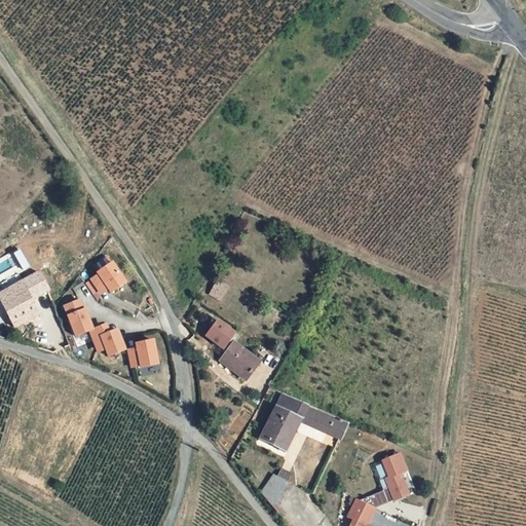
[(118,278),(104,259),(89,269),(90,271),(78,280),(85,291),(91,287),(91,288),(99,283),(104,289),(118,278)]
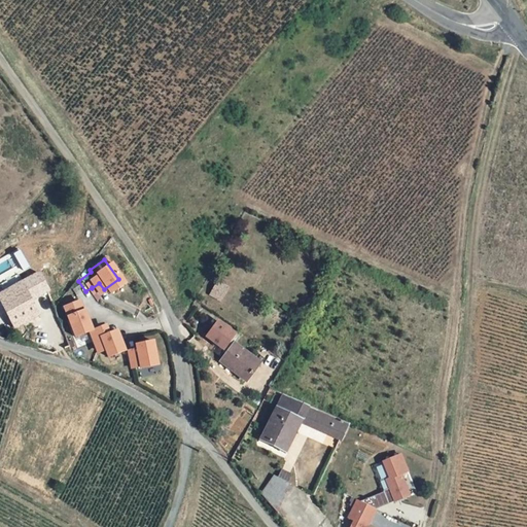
[(49,292),(37,270),(0,289),(0,310),(10,331),(34,319),(27,304),(49,292)]
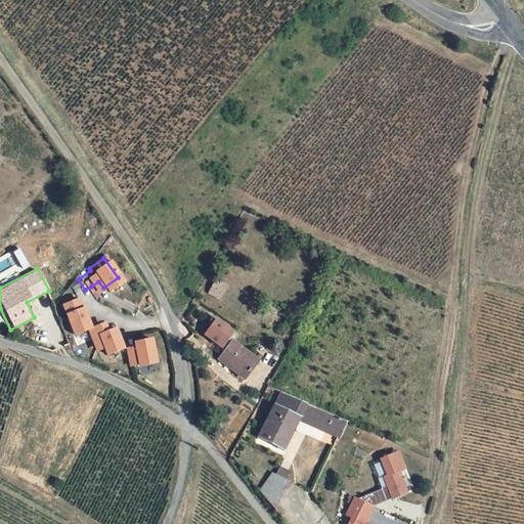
[(214,280),(208,294),(220,299),(226,286),(214,280)]
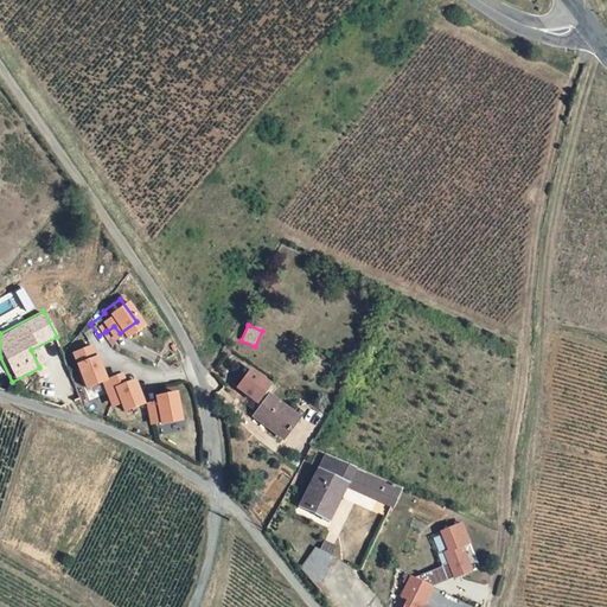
[(100,382),(103,381),(93,357),(91,358),(87,347),(69,355),(83,389),(100,382)]
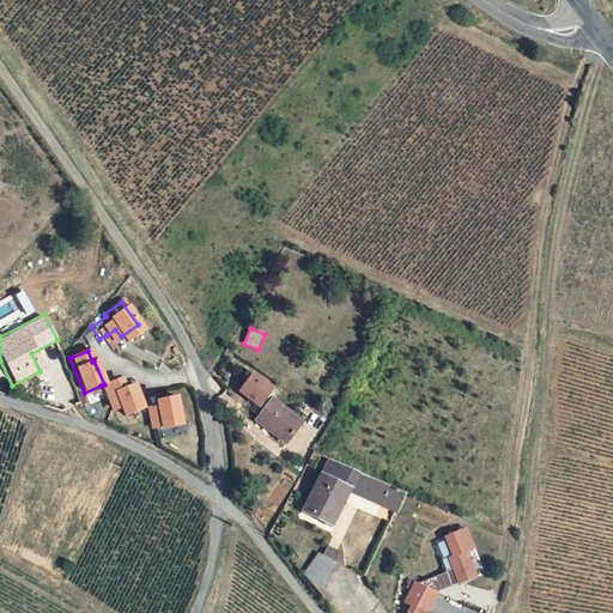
[(259,410),(275,388),(254,371),(237,393),(259,410)]
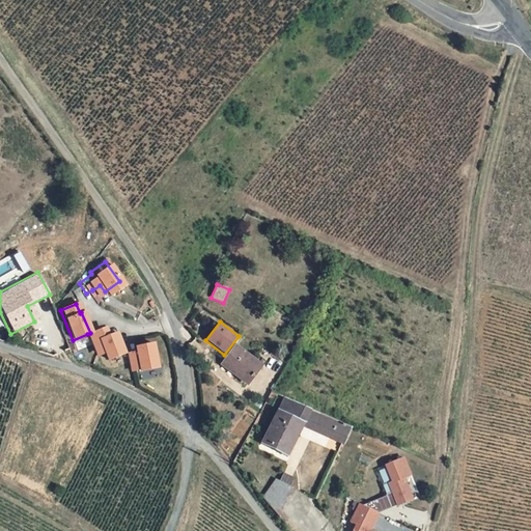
[(90,333),(87,334),(94,354),(104,351),(108,361),(124,355),(115,333),(104,338),(100,329),(90,333)]
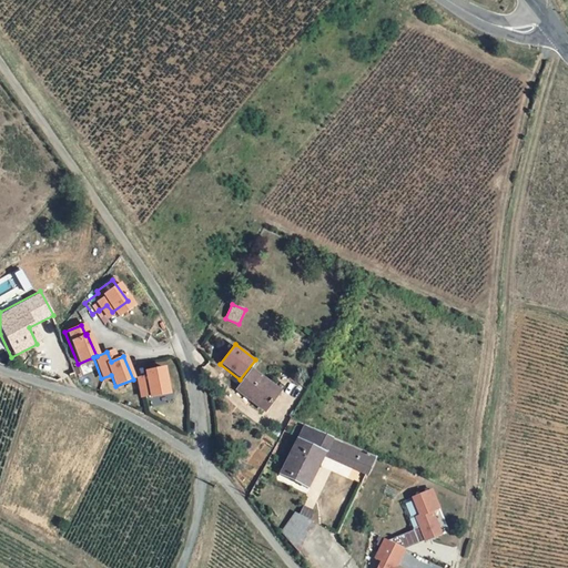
[(146,381),(137,383),(141,402),(151,399),(152,402),(169,397),(162,367),(144,372),(146,381)]
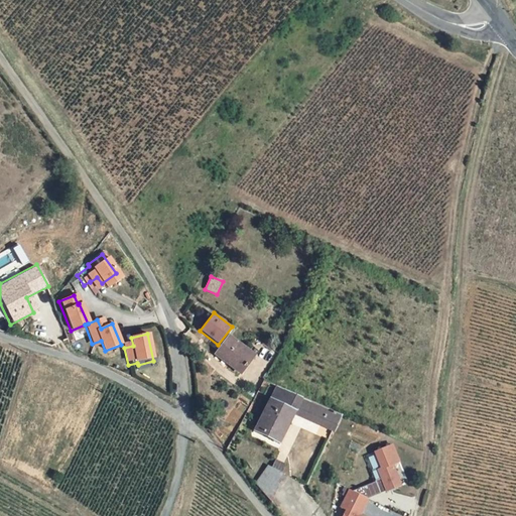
[(230,334),(214,354),(241,375),(256,355),(230,334)]
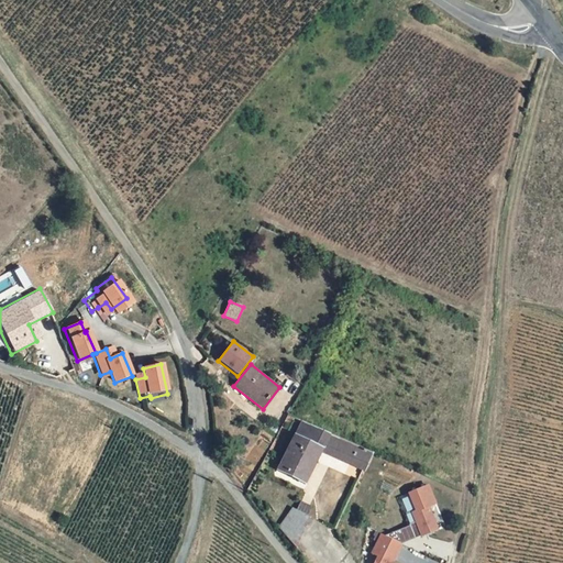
[(288,461),(297,443),(271,431),(246,478),(269,489),(278,471),(283,472),(288,461)]
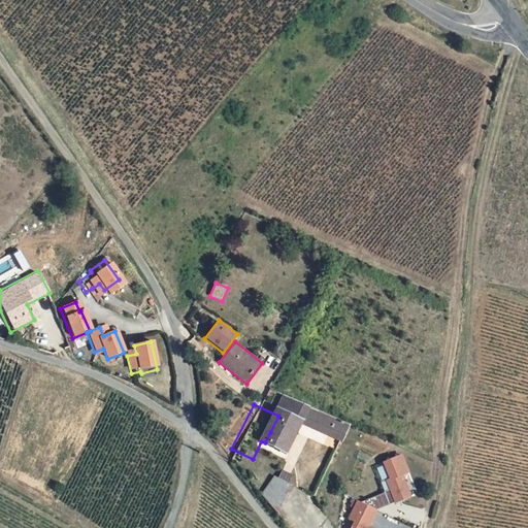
[(298,444),(305,428),(278,416),(270,432),(298,444)]
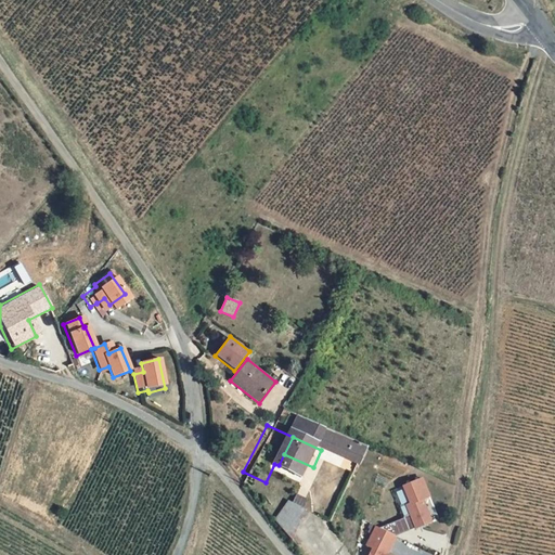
[(328,475),(338,457),(321,450),(313,467),(328,475)]
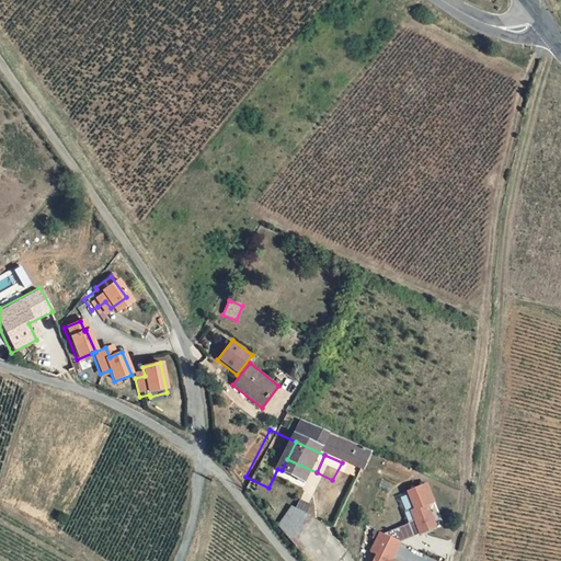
[(310,519),(293,506),(279,528),(298,548),(310,519)]
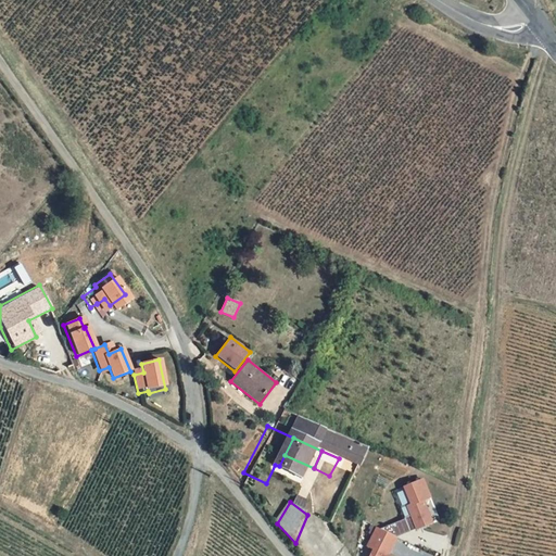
[(391,555),(390,555),(397,536),(374,527),(365,546),(371,550),(367,555),(391,555)]
